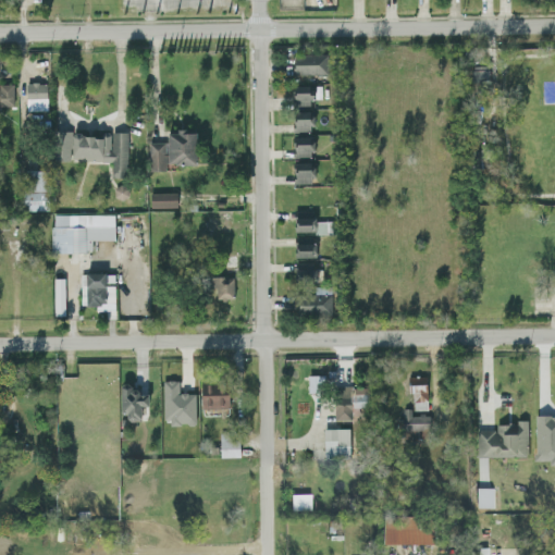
[(330,75),(330,54),(296,54),(296,76),(330,75)]
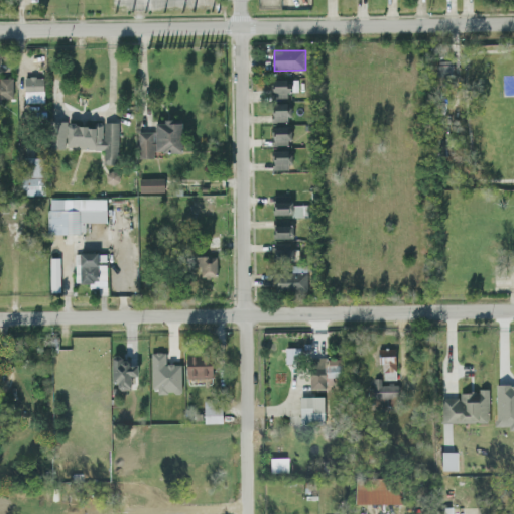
[(456,62),(437,62),(438,83),(457,82),(456,62)]
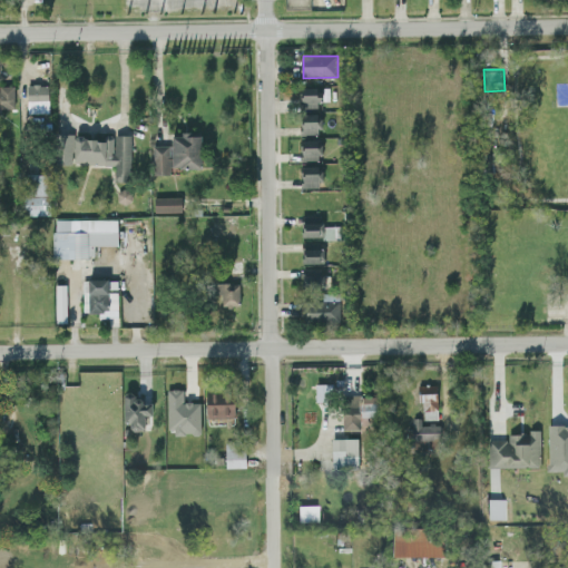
[(28,86),(29,114),(50,114),(50,86),(28,86)]
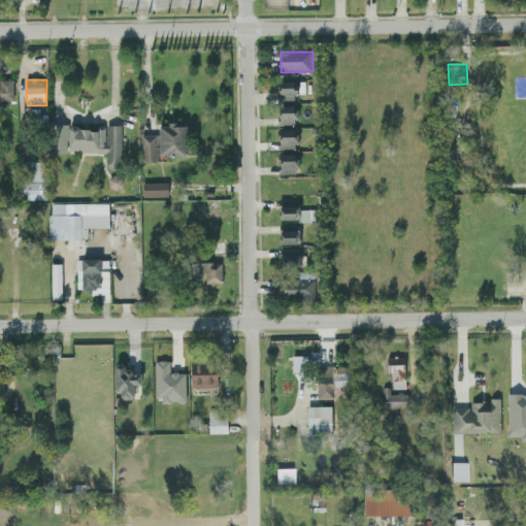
[(14,81),(0,81),(0,101),(14,101),(14,81)]
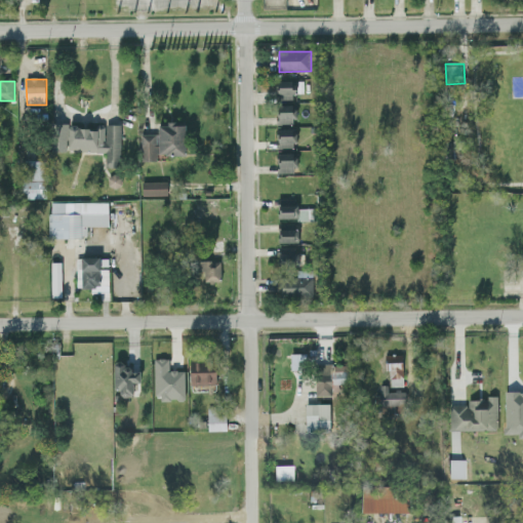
[(296,99),(296,81),(279,81),(279,99),(296,99)]
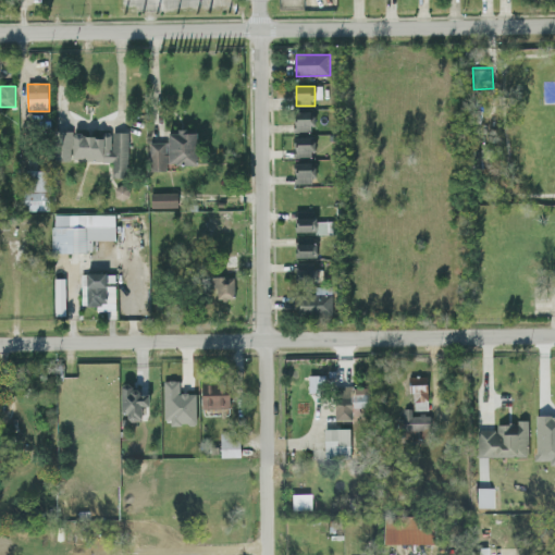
[(313,112),(295,112),(296,133),(315,132),(313,112)]
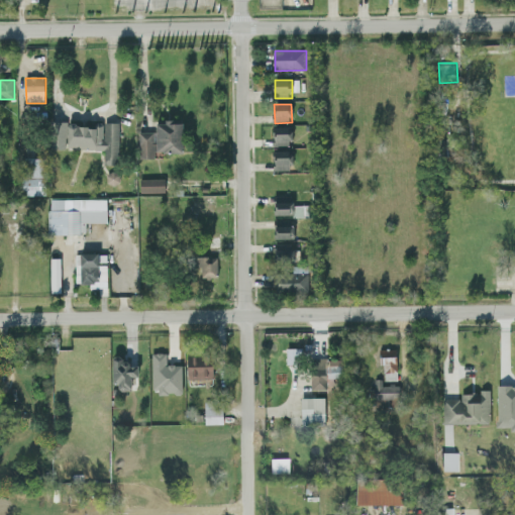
[(158,122),(159,153),(184,152),(183,121),(158,122)]
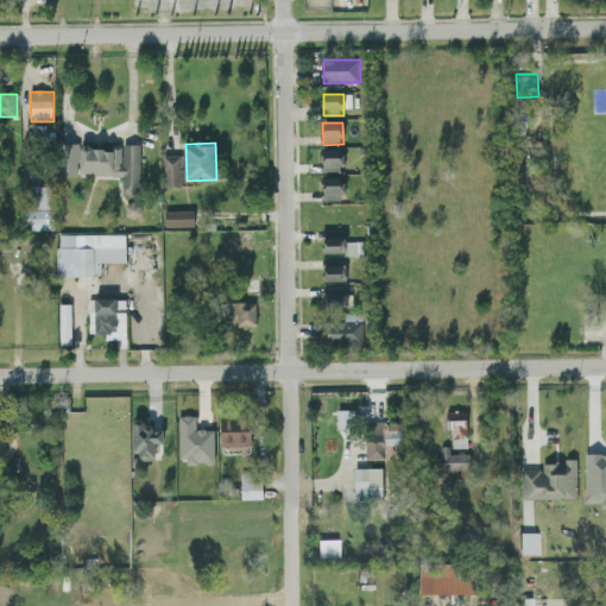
[(79,162),(80,145),(65,145),(65,161),(79,162)]
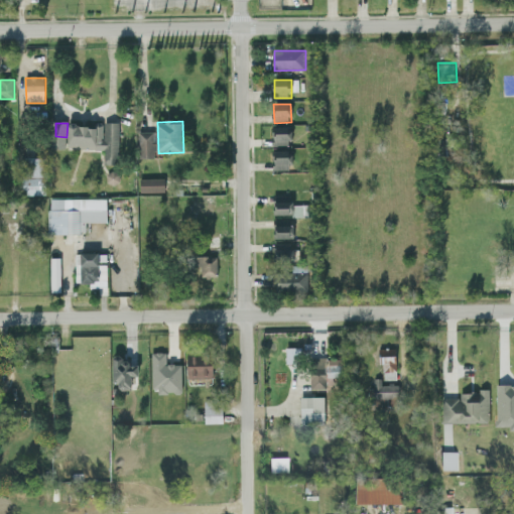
[(120,123),(104,123),(104,126),(69,125),(69,148),(105,149),(104,165),(119,165),(120,123)]
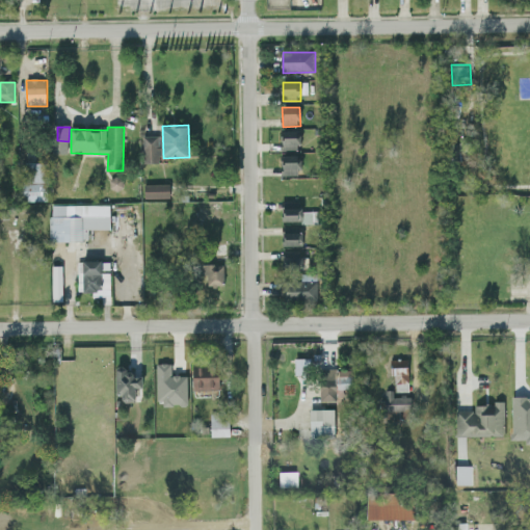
[(300,132),(283,131),(283,151),(300,151),(300,132)]
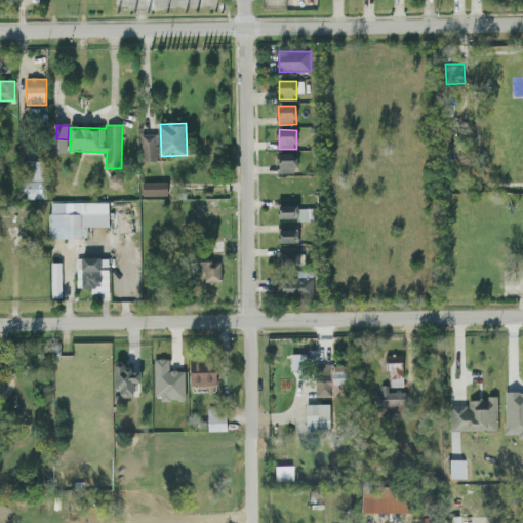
[(143,162),(158,161),(158,135),(142,135),(143,162)]
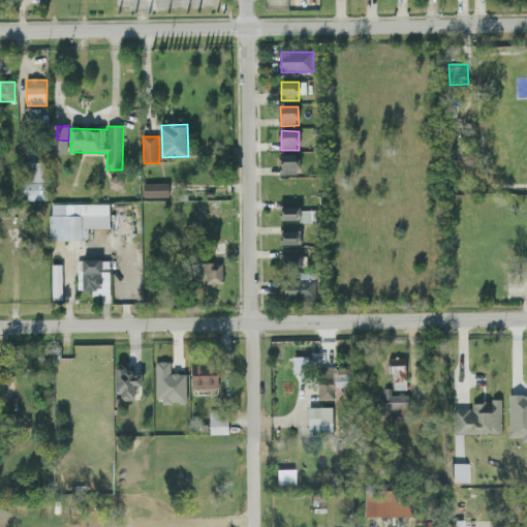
[(299,155),(281,155),(281,175),(300,175),(299,155)]
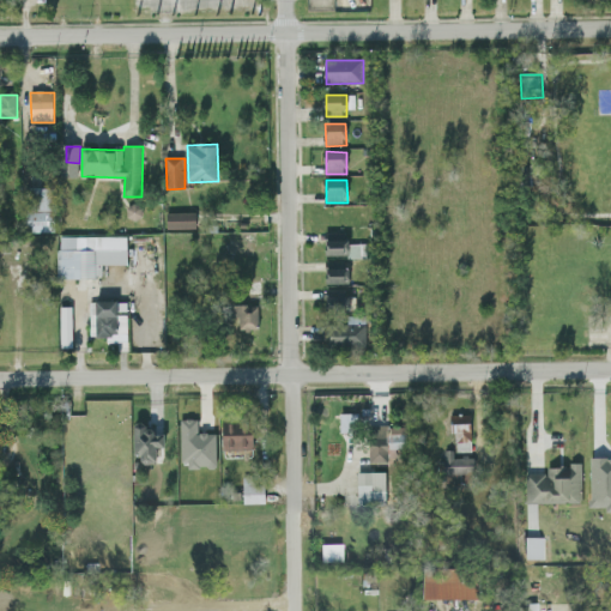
[(55,233),(56,188),(28,188),(26,233),(55,233)]
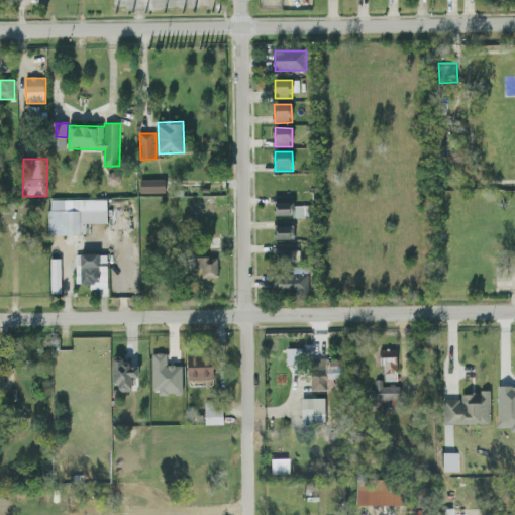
[(166,180),(141,180),(141,193),(166,193),(166,180)]
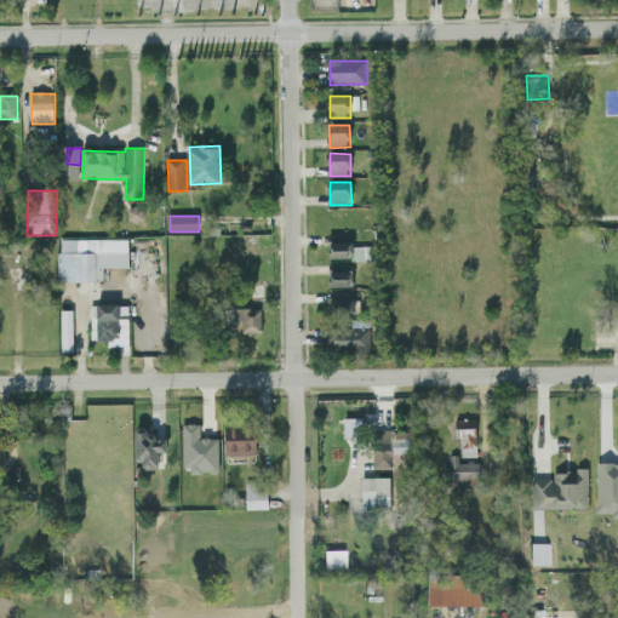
[(129,240),(59,240),(59,282),(104,282),(104,268),(129,268),(129,240)]
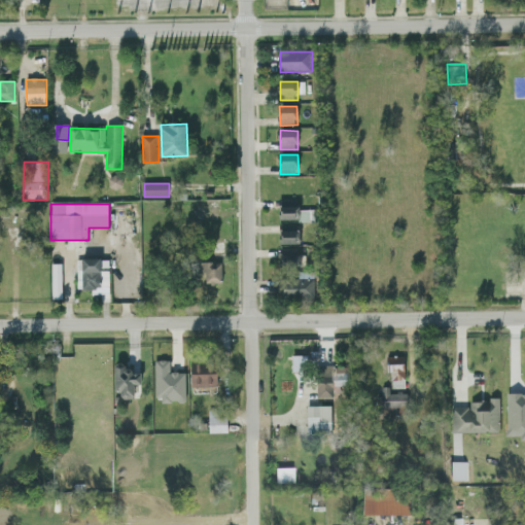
[(300,220),(300,207),(281,206),(280,219),(300,220)]
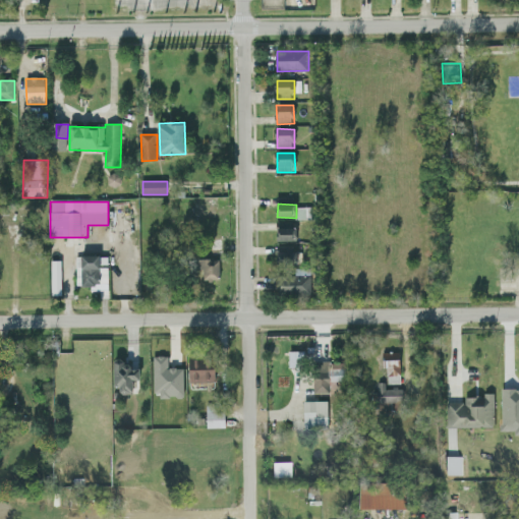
[(309,208),(297,209),(298,220),(309,219),(309,208)]
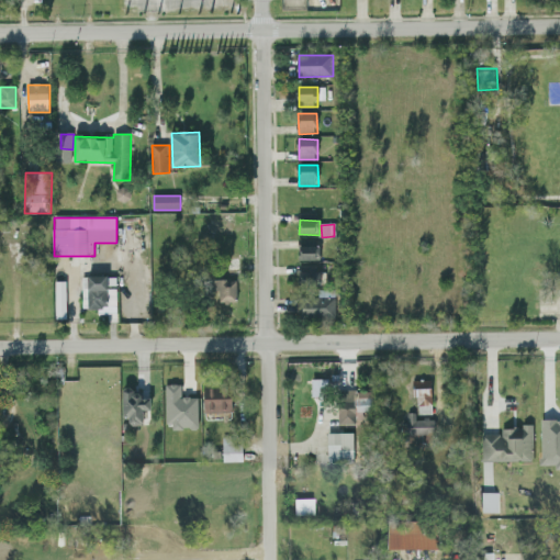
[(321,260),(321,243),(301,243),(301,260),(321,260)]
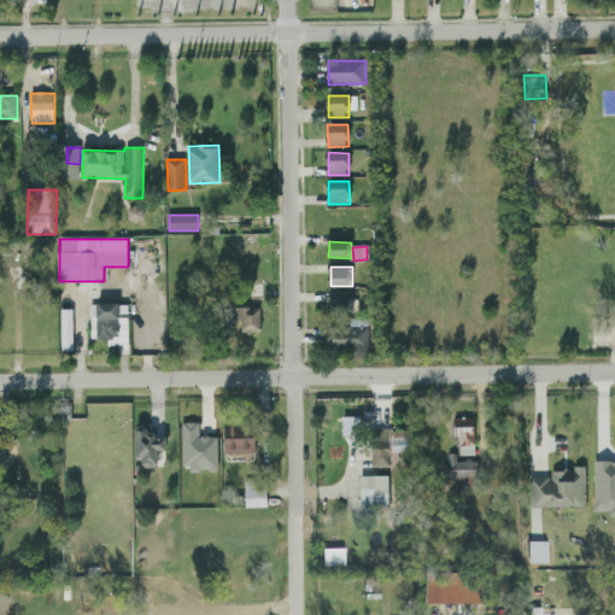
[(353,290),(329,290),(329,312),(353,312),(353,290)]
